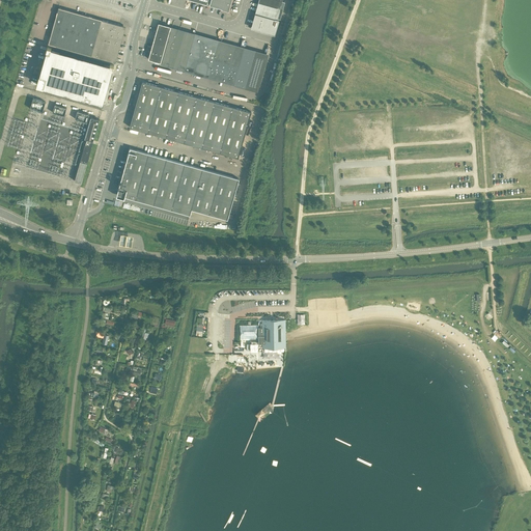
[(211,0),(210,5),(228,10),(230,0),(211,0)]
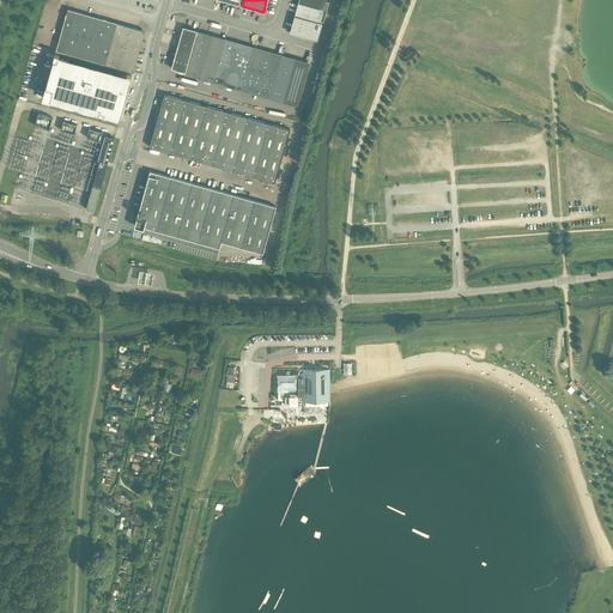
[(303,0),(299,16),(319,22),(319,20),(323,22),(329,2),(323,1),(323,0),(303,0)]
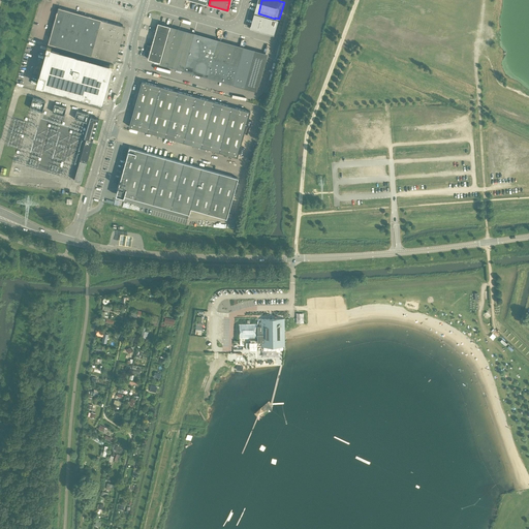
[(59,7),(49,43),(110,60),(115,62),(125,26),(120,25),(59,7)]
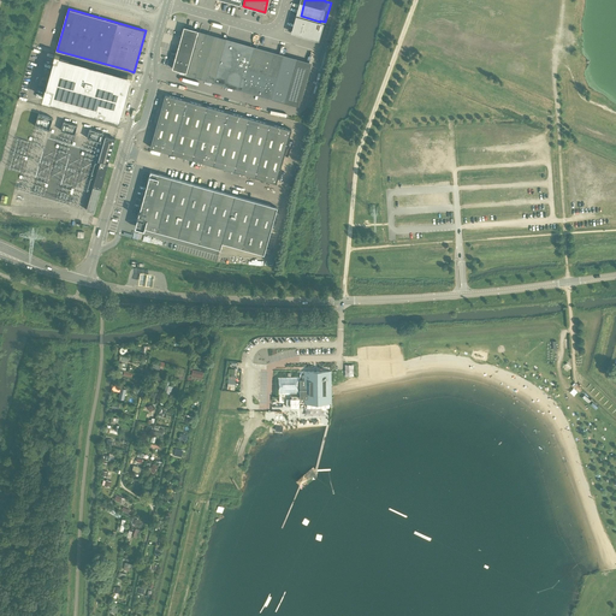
[(301,16),(296,34),(318,40),(323,23),(320,22),(301,16)]
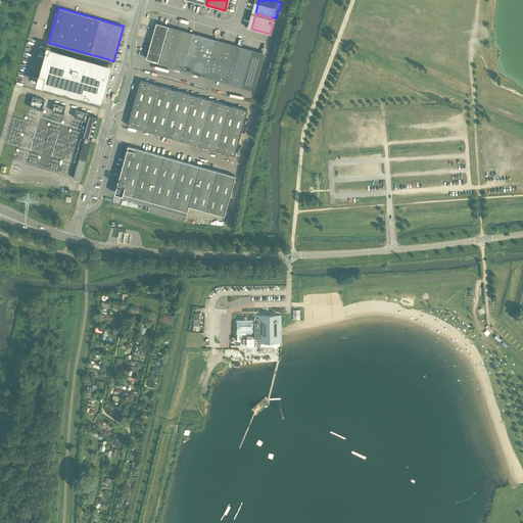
[(169,26),(156,22),(146,58),(253,88),(263,56),(168,30),(169,26)]
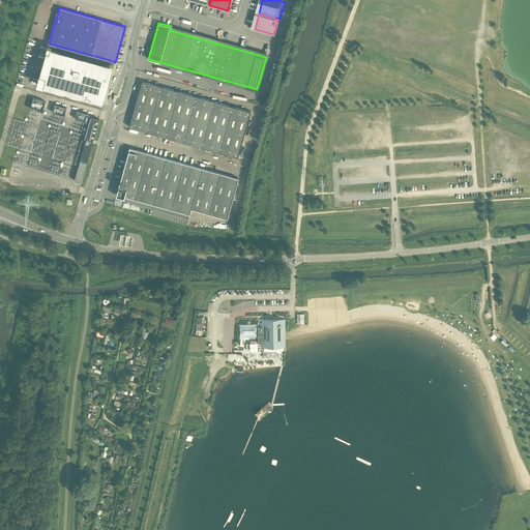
[(39,75),(36,85),(43,87),(46,88),(97,101),(96,102),(102,104),(107,90),(109,82),(112,72),(113,68),(113,69),(114,65),(110,64),(75,54),(51,48),(52,48),(48,47),(47,51),(39,75)]
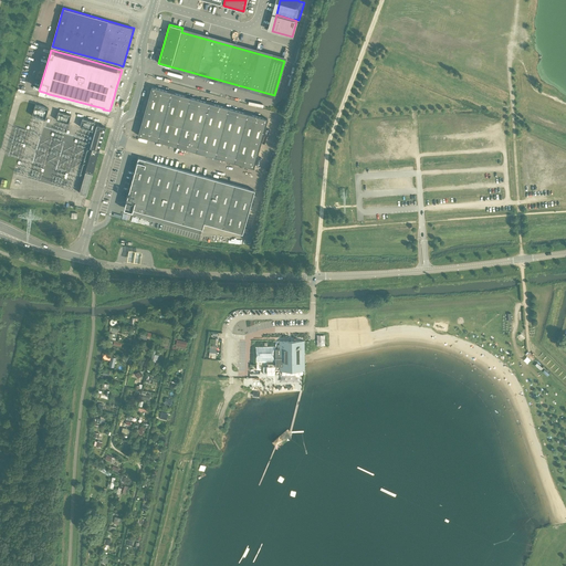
[(268,119),(152,86),(138,135),(254,168),(268,119)]
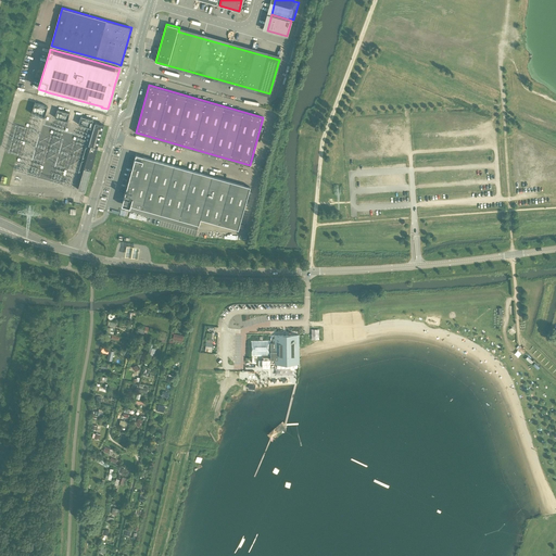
[(33,114),(46,116),(48,105),(35,102),(33,114)]
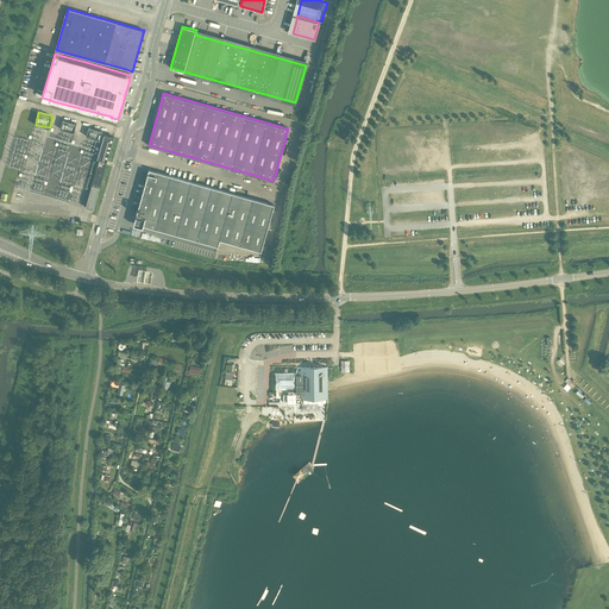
[(63,119),(61,127),(74,132),(77,123),(63,119)]
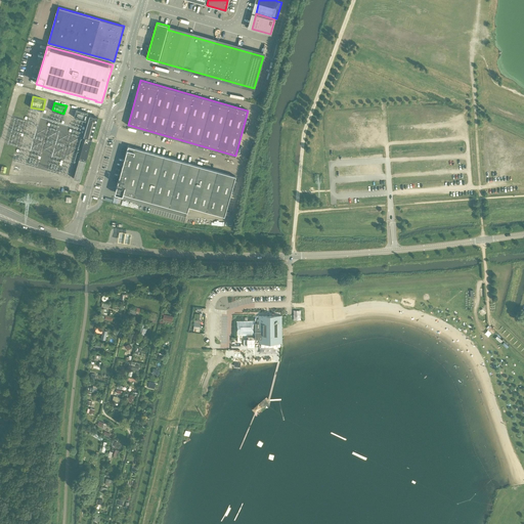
[(75,117),(86,120),(89,112),(77,108),(75,117)]
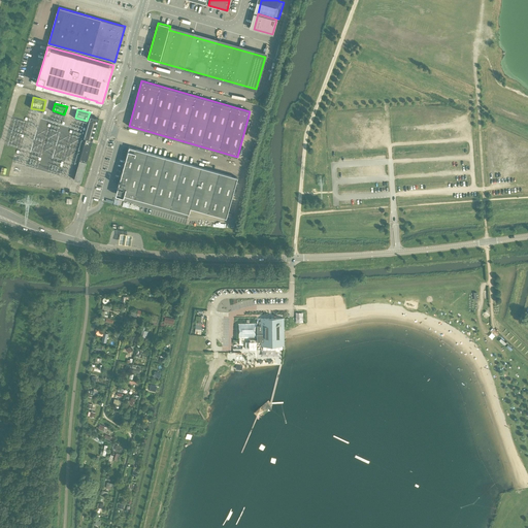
[(86,138),(73,180),(80,183),(98,124),(99,119),(91,117),(89,121),(85,138),(86,138)]
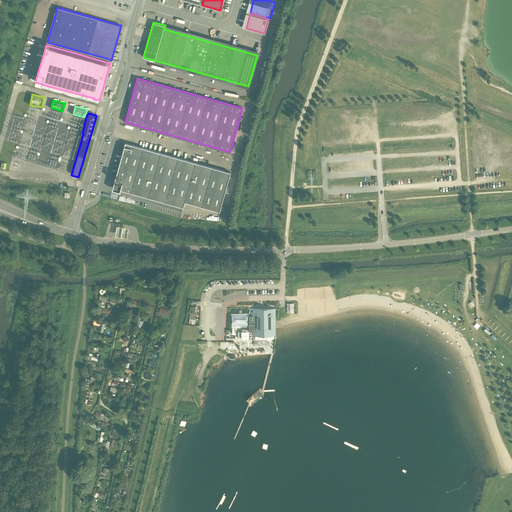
[(230,172),(125,143),(115,182),(120,183),(119,188),(183,206),(185,201),(219,211),(230,172)]
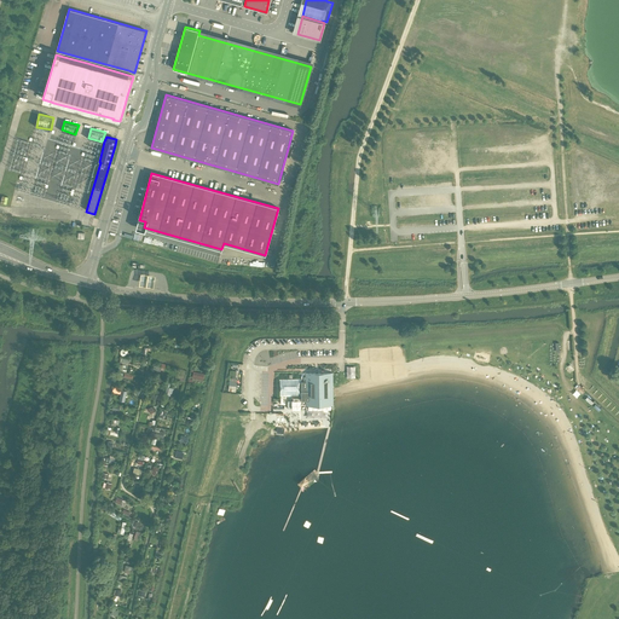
[(139,276),(138,284),(152,287),(154,278),(155,275),(140,272),(139,276)]
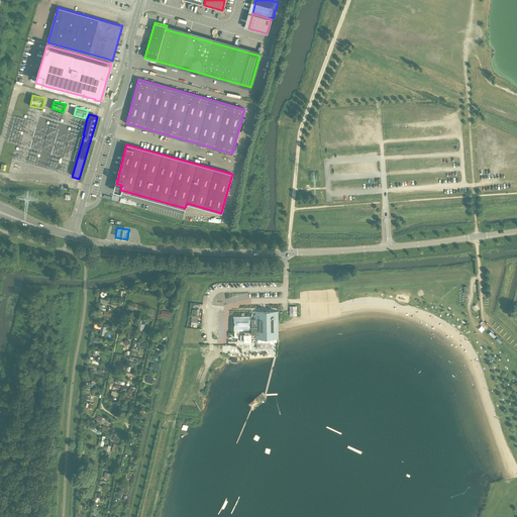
[(278,311),(251,311),(251,317),(233,317),(233,330),(243,330),(244,341),(275,341),(275,330),(279,329),(278,311)]
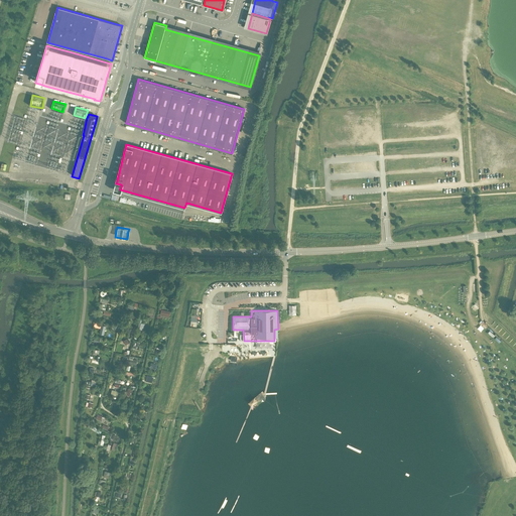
[(186,374),(191,374),(191,372),(201,373),(201,368),(187,366),(186,374)]
